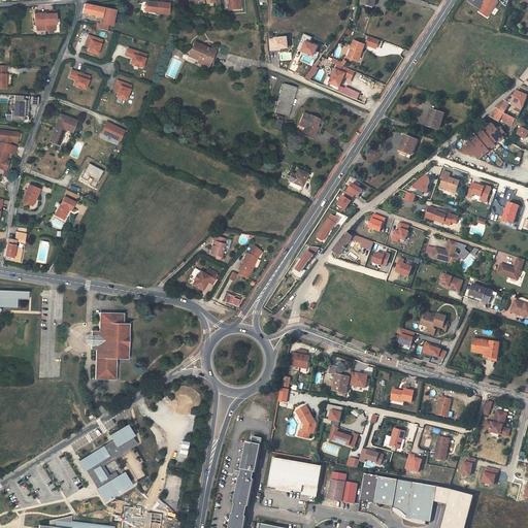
[(227,0),(228,9),(238,8),(237,0),(227,0)]
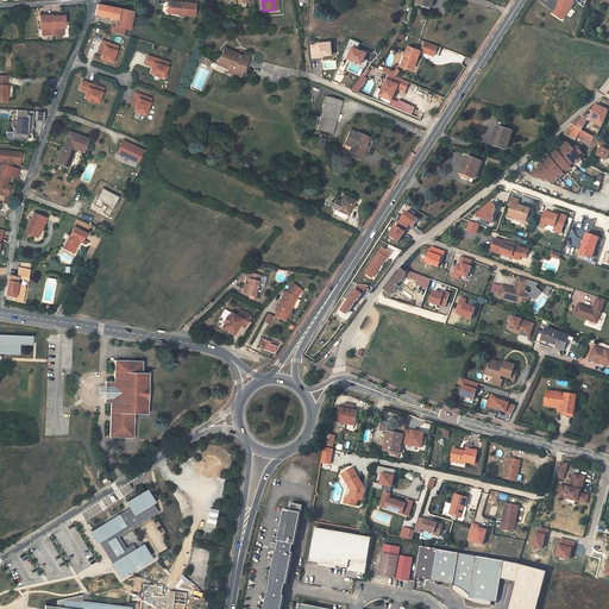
[(560,5),(553,14),(563,20),(575,1),(572,0),(560,0),(559,4),(560,5)]
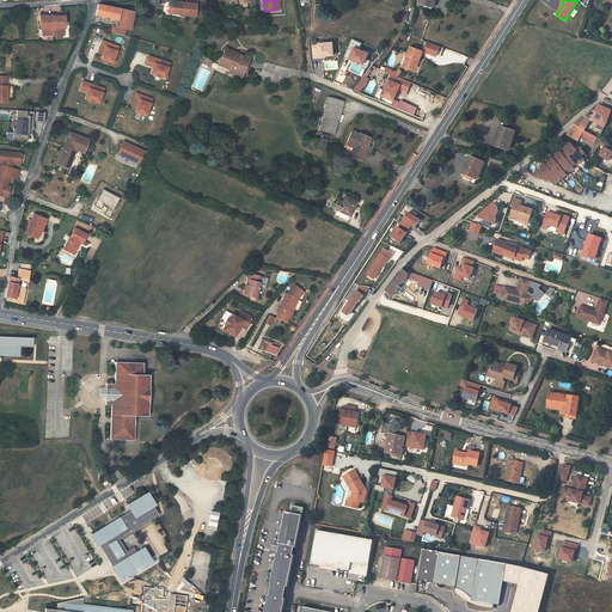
[(196,5),(184,2),(183,5),(179,4),(179,2),(170,1),(169,7),(171,8),(171,13),(195,17),(196,5)]
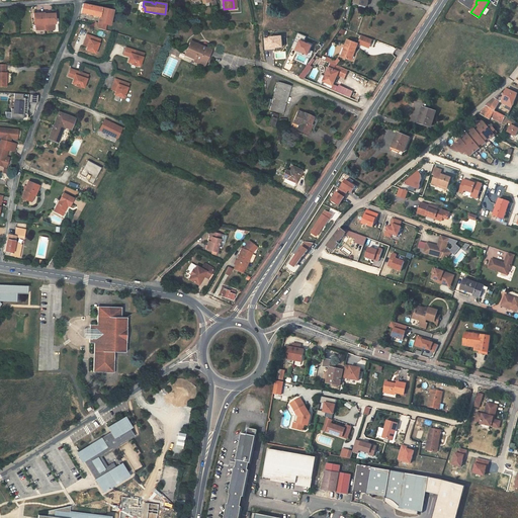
[(113,10),(82,4),(81,12),(82,12),(99,17),(98,22),(96,28),(106,30),(106,27),(105,27),(106,24),(110,25),(113,10)]
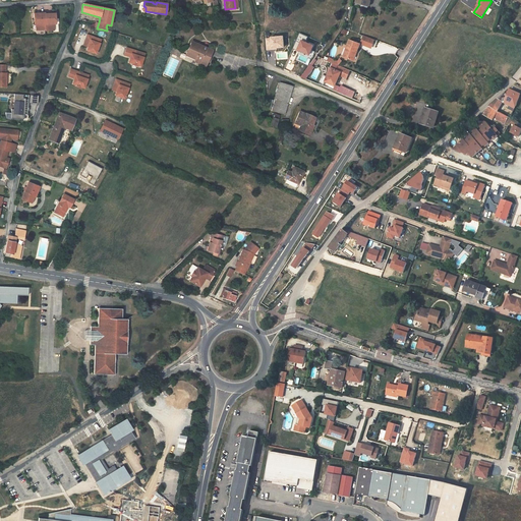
[(36,24),(36,31),(45,31),(45,32),(53,32),(53,24),(55,24),(55,14),(44,14),(44,13),(34,13),(34,24),(36,24)]
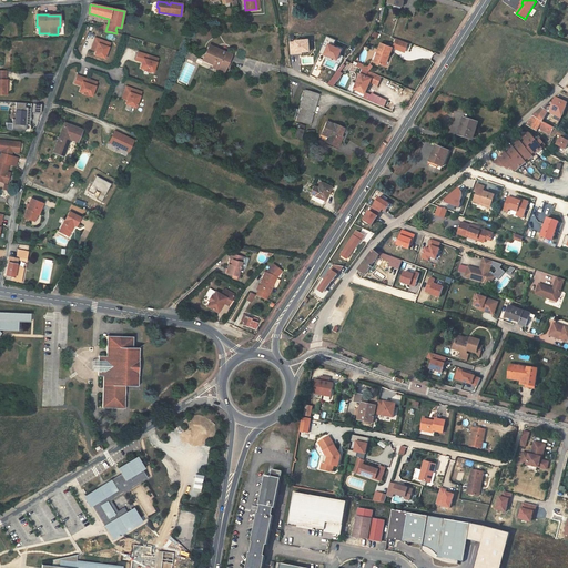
[(324,56),(325,53),(337,59),(342,49),(334,46),(336,40),(326,36),(320,53),(324,56)]
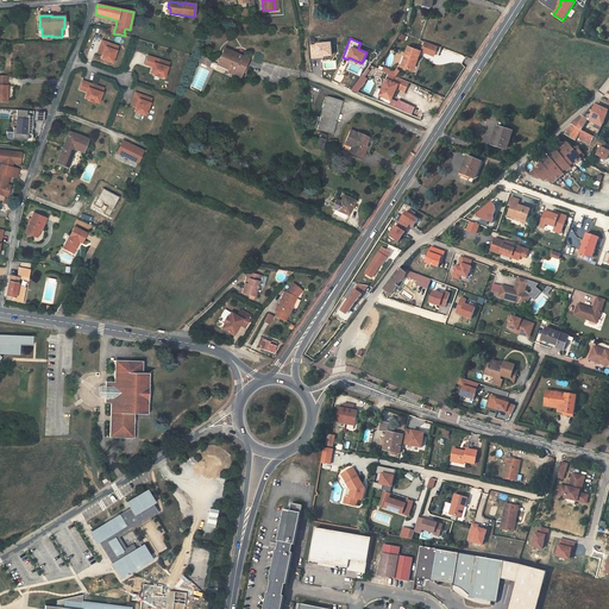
[(115,45),(101,41),(99,50),(104,51),(102,55),(101,60),(112,63),(117,51),(114,50),(115,45)]
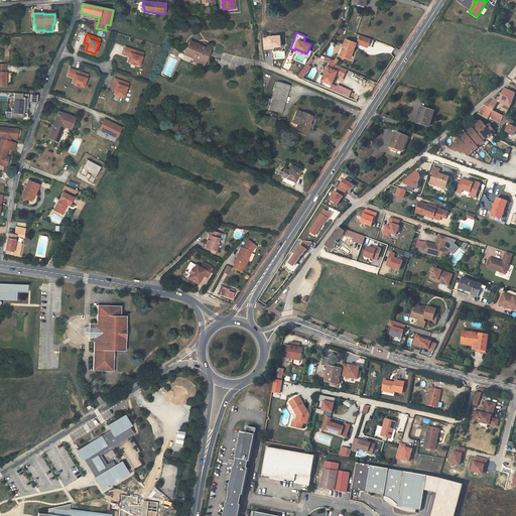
[(269,36),(269,37),(263,38),(264,48),(274,47),(274,46),(278,46),(278,47),(282,47),(280,35),(269,36)]
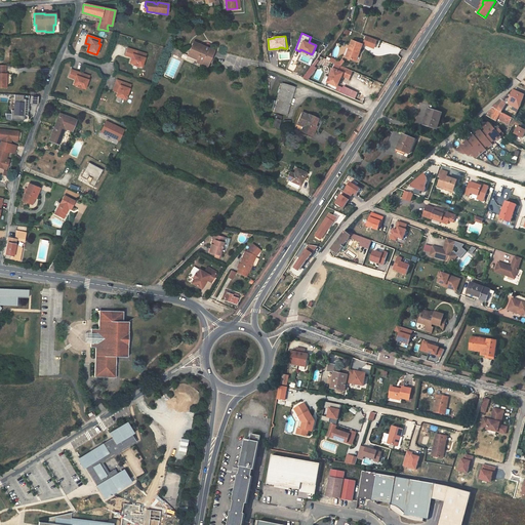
[(366,36),(363,44),(374,49),(377,40),(366,36)]
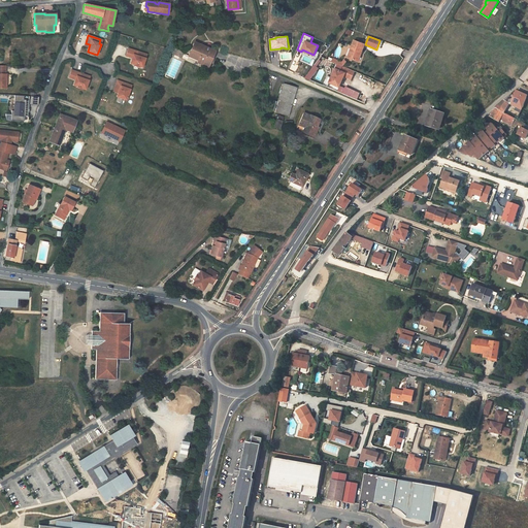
[(362,53),(365,44),(354,40),(349,57),(358,60),(361,53),(362,53)]
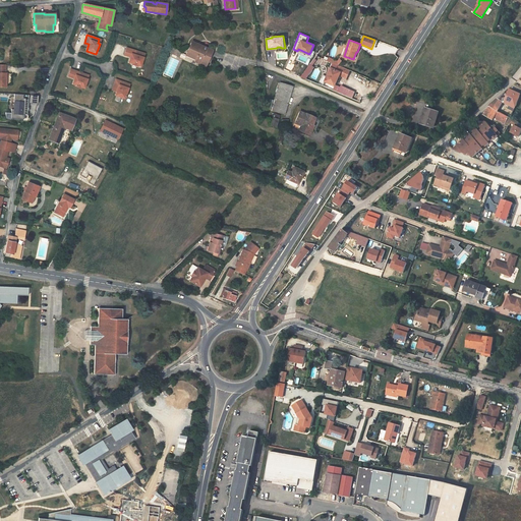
[(206,66),(212,51),(201,46),(200,48),(191,44),(186,55),(195,59),(194,61),(206,66)]
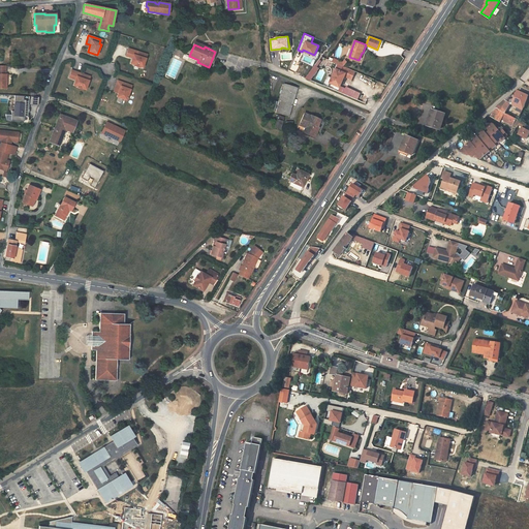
[(142,53),(128,49),(126,56),(132,58),(130,64),(133,65),(133,66),(138,67),(138,66),(143,67),(146,58),(141,57),(142,53)]
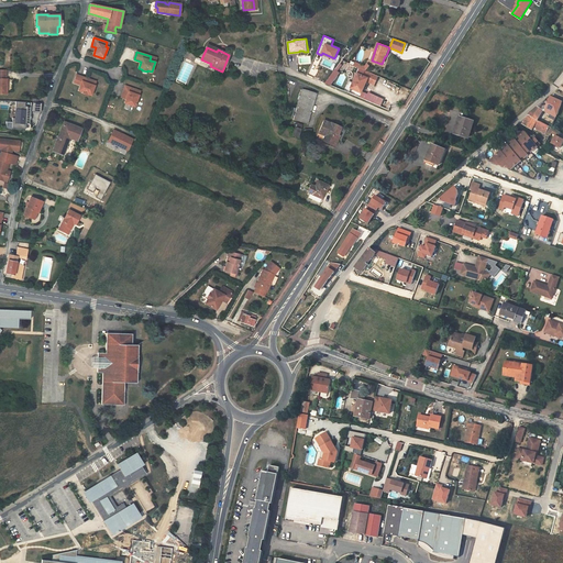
[(366,76),(368,72),(361,68),(352,88),(363,92),(367,81),(370,78),(366,76)]
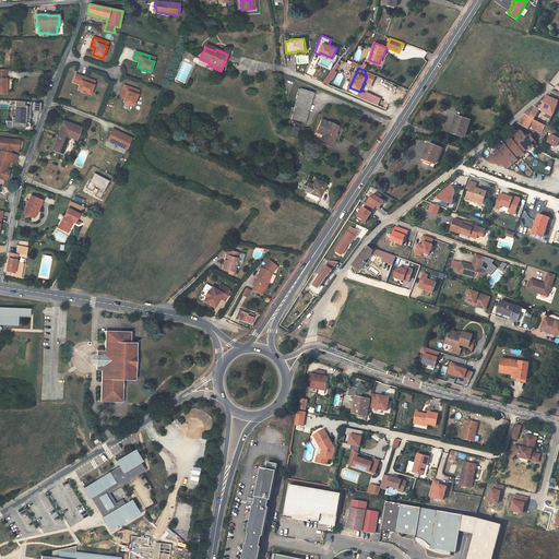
[(325,80),(323,83),(329,85),(337,73),(333,70),(325,80)]
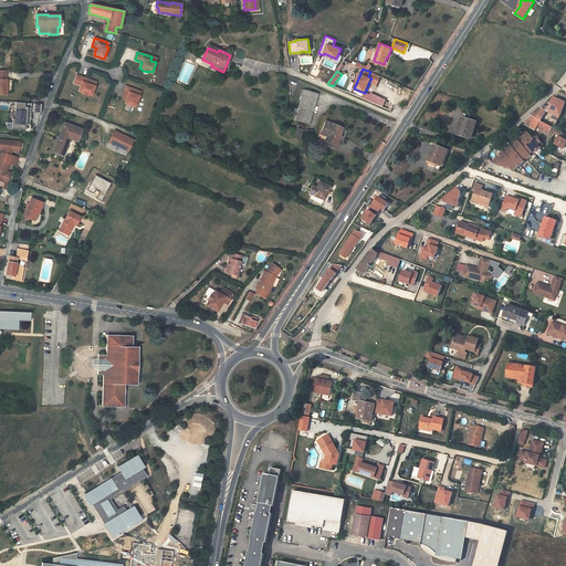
[(371,79),(369,82),(377,85),(381,76),(370,72),(368,76),(371,79)]
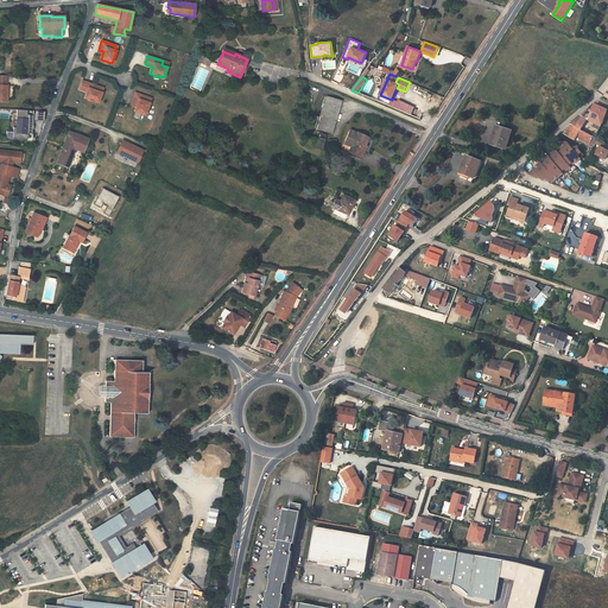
[(97,86),(82,80),(80,89),(87,92),(84,97),(88,99),(88,100),(94,102),(94,101),(97,102),(102,92),(96,90),(97,86)]
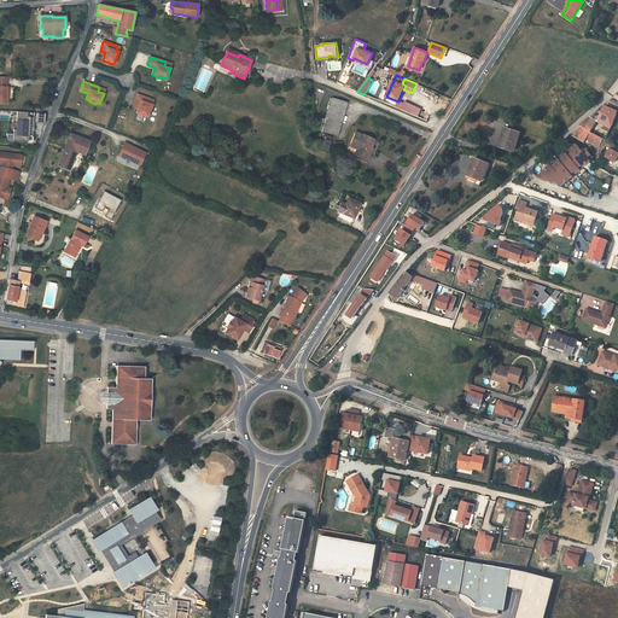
[(152,100),(138,94),(134,104),(139,105),(138,110),(136,114),(147,117),(152,105),(150,104),(152,100)]
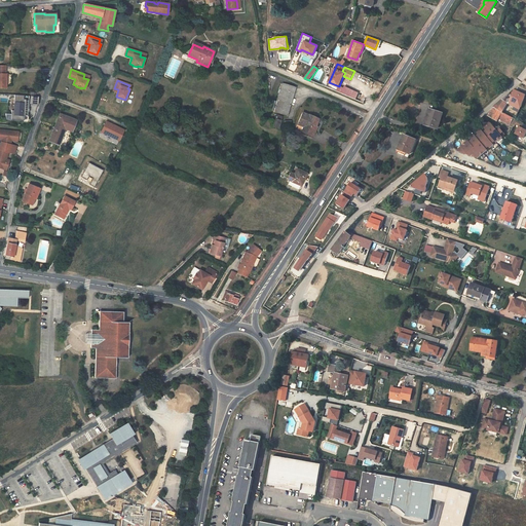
[(283,83),(276,102),(273,111),(287,115),(295,87),(283,83)]
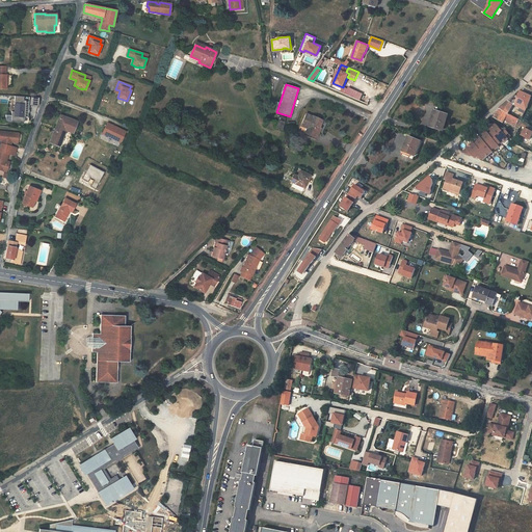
[(509,103),(513,105),(514,106),(520,108),(525,94),(521,91),(521,92),(519,97),(517,100),(515,100),(513,101),(511,100),(509,103)]
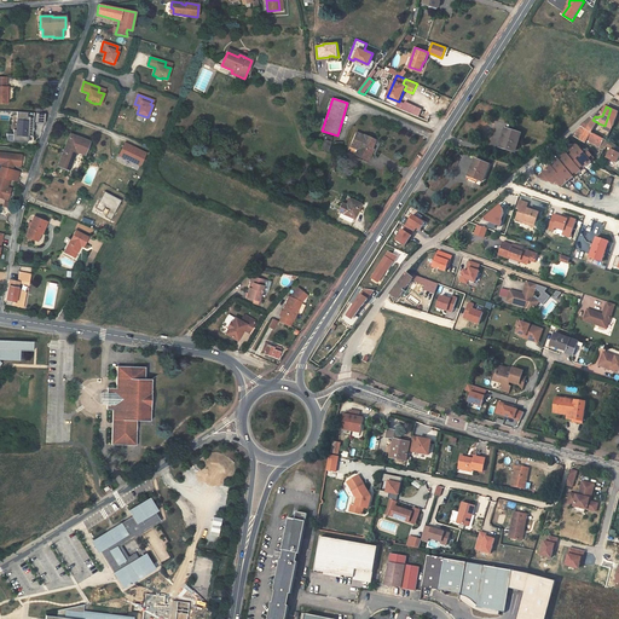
[(618,113),(611,109),(605,126),(606,127),(607,123),(613,127),(618,113)]
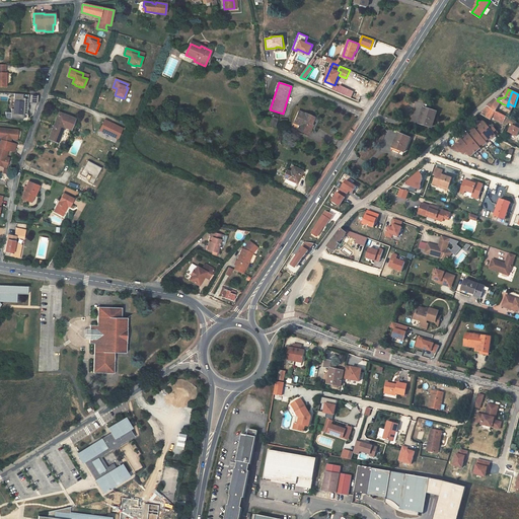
[(28,94),(14,93),(14,101),(15,101),(14,108),(11,108),(11,118),(23,119),(23,114),(27,114),(27,109),(28,109),(28,106),(27,106),(28,94)]
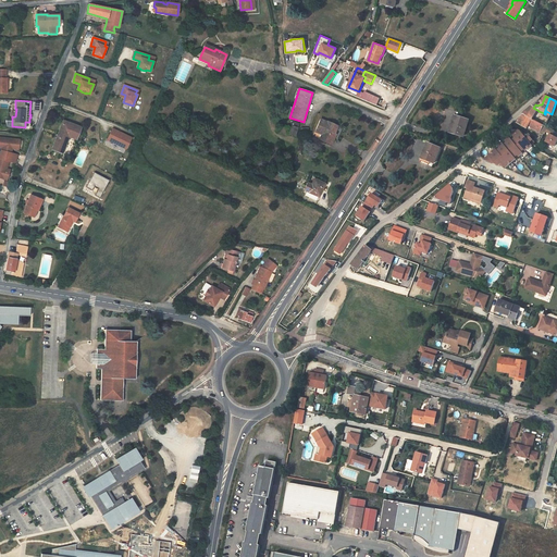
[(40,101),(33,101),(32,110),(40,110),(40,101)]
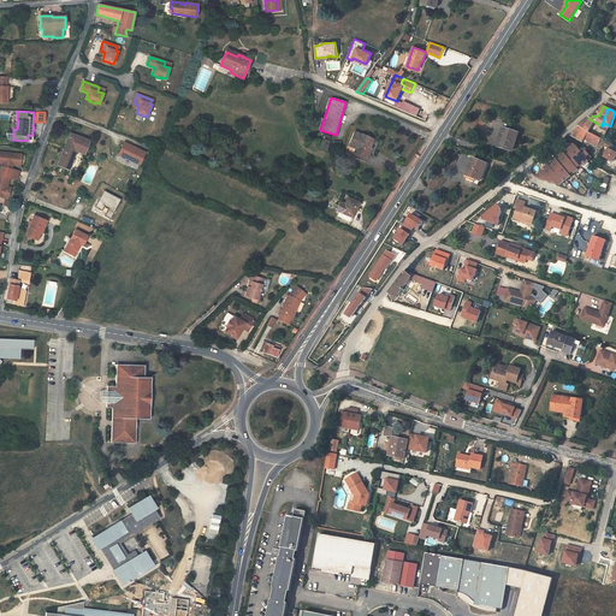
[(578,126),(579,128),(588,132),(594,122),(590,119),(587,118),(578,126)]
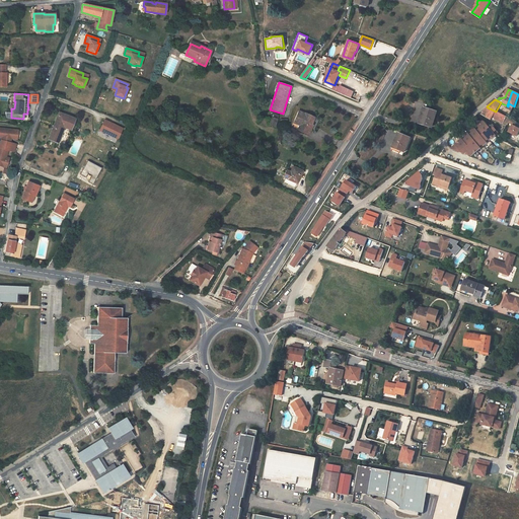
[(496,112),(488,107),(482,115),(491,120),(493,118),(507,126),(509,123),(511,119),(496,112)]
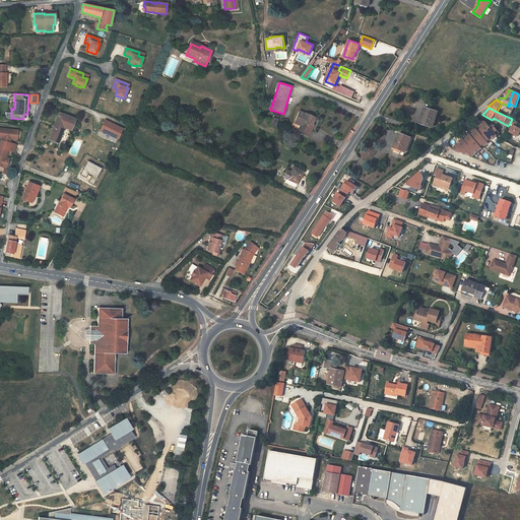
[(420,124),(429,128),(430,125),(434,127),(438,113),(426,109),(420,124)]
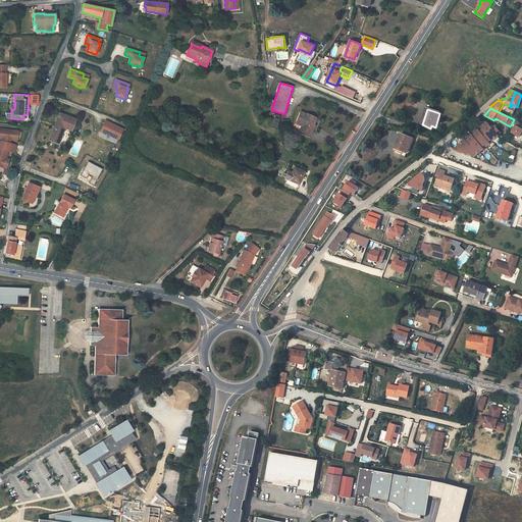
[(313,124),(316,118),(301,111),(294,126),(299,129),(299,131),(310,136),(315,125),(313,124)]
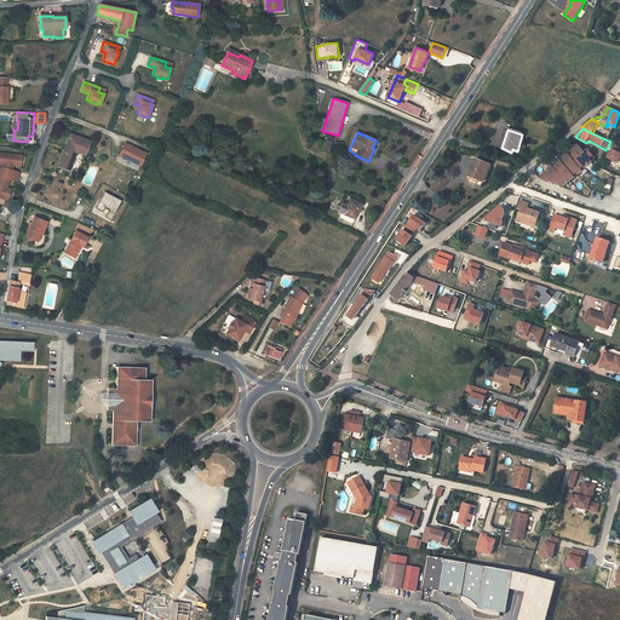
[(63,151),(58,166),(69,171),(74,156),(74,155),(75,151),(76,151),(85,155),(90,142),(70,135),(64,150),(65,150),(65,153),(63,151)]
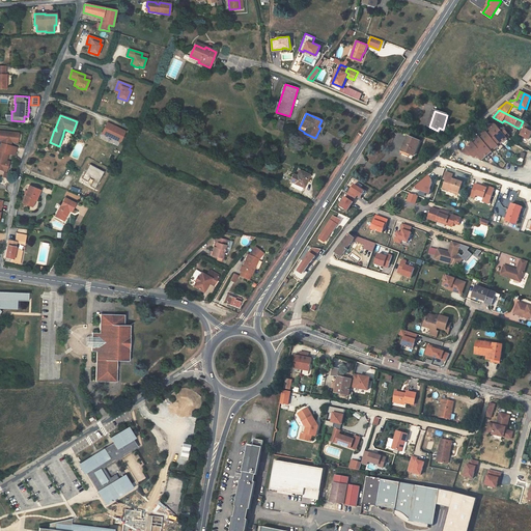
[(530,132),(526,130),(528,124),(523,121),(521,126),(524,128),(520,136),(528,140),(530,134),(530,132)]
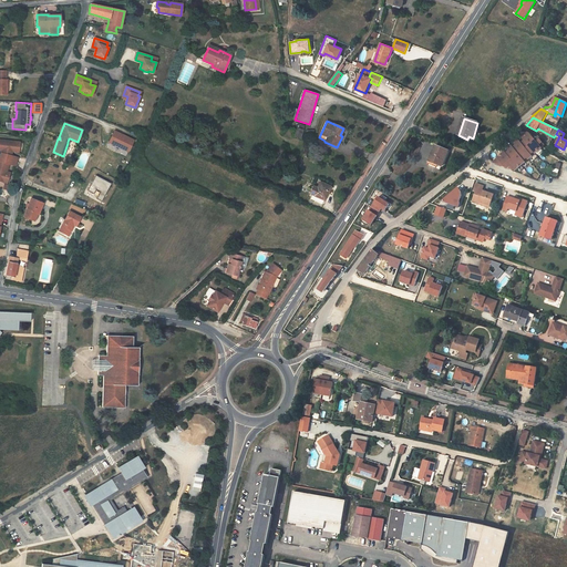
[(114,131),(109,142),(127,152),(133,141),(114,131)]
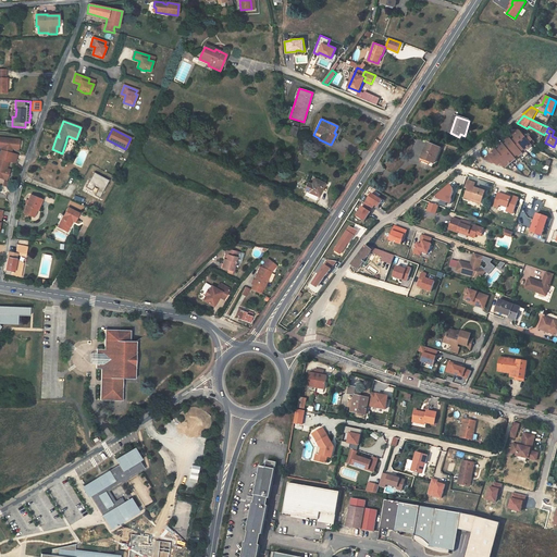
[(519,143),(525,138),(520,132),(518,131),(512,136),(515,138),(512,141),(516,146),(519,143)]
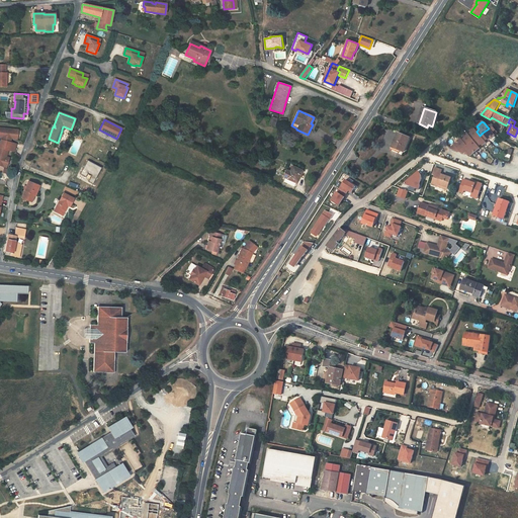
[(488,140),(489,141),(495,136),(494,135),(493,133),(495,131),(491,125),(489,128),(483,133),(488,140)]
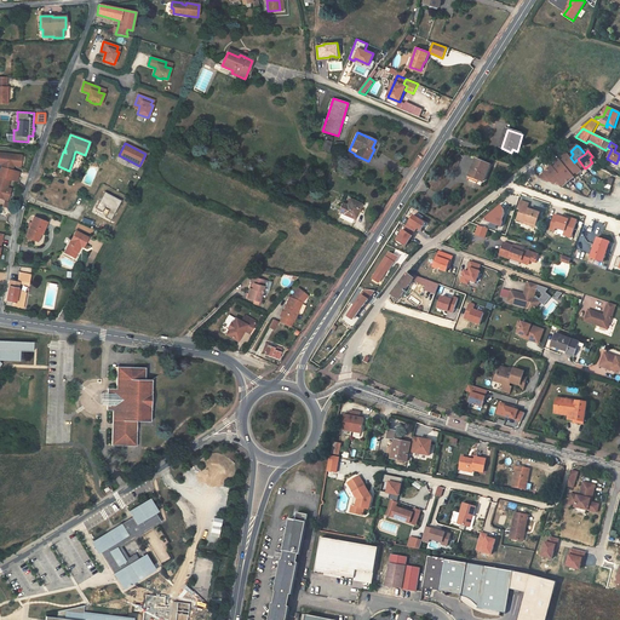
[(0,197),(7,200),(10,193),(6,191),(10,179),(11,179),(13,171),(12,170),(13,164),(21,165),(22,155),(0,153),(0,164),(3,165),(0,171),(0,197)]
